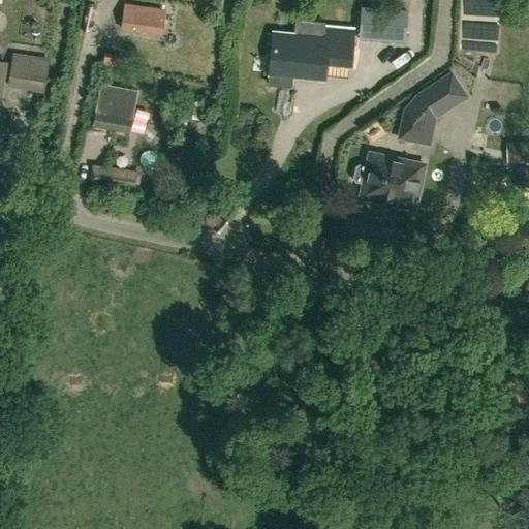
[(385,7),(382,42),(406,44),(408,9),(385,7)]
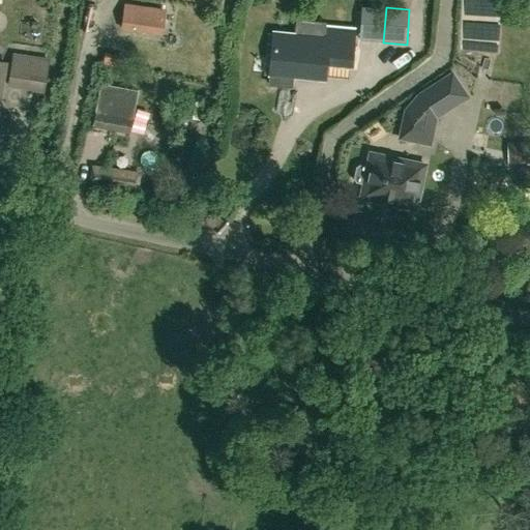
[(274,32),(269,83),(292,86),(292,76),(323,79),(324,62),(351,64),(354,29),(327,27),(326,37),(274,32)]
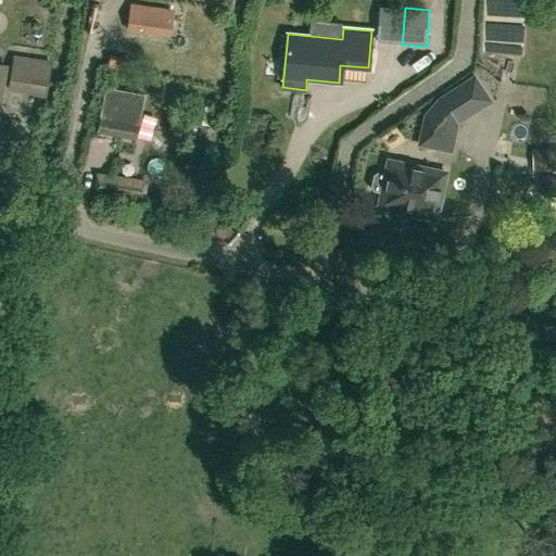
[(51,63),(12,57),(9,92),(28,96),(46,98),(51,63)]
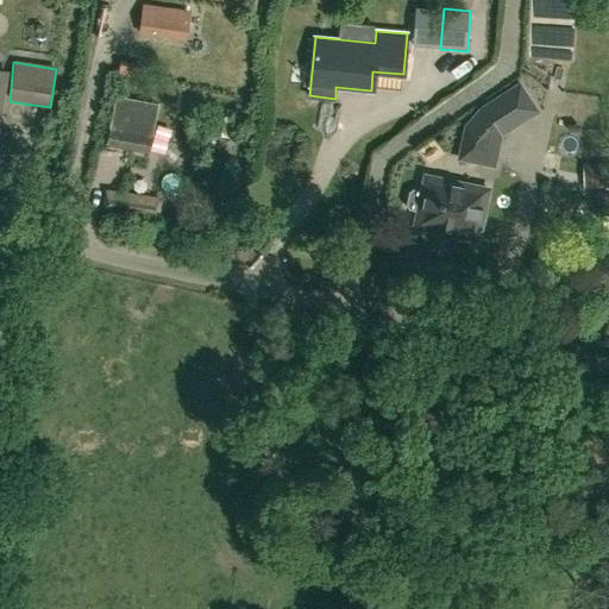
[(502,137),(540,113),(520,82),(483,107),(466,127),(459,158),(494,165),(501,137),(502,137)]
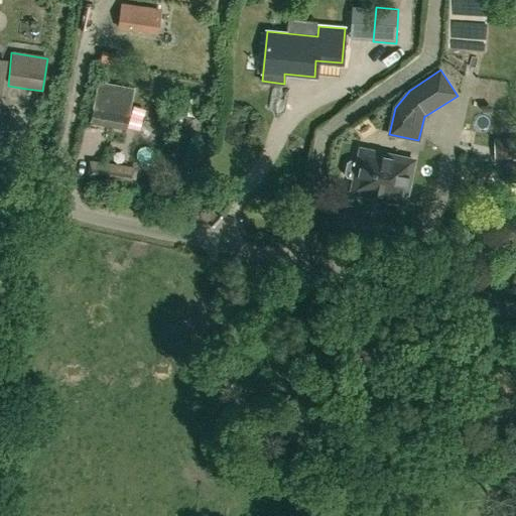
[(126,130),(131,109),(134,89),(99,83),(92,124),(126,130)]
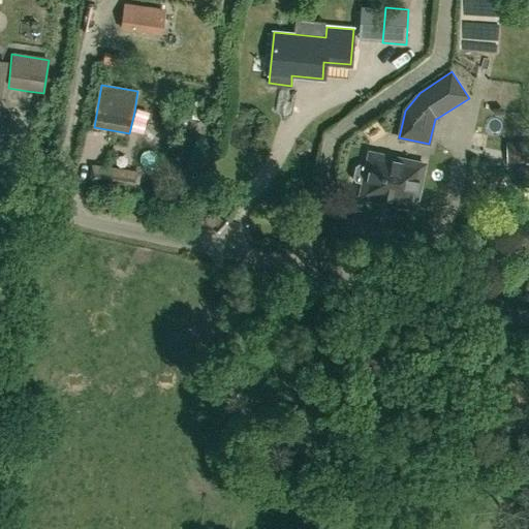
[(417,192),(424,164),(369,152),(366,166),(360,164),(354,167),(352,179),(355,183),(363,185),(361,197),(381,203),(382,198),(393,200),(393,201),(415,207),(418,192),(417,192)]
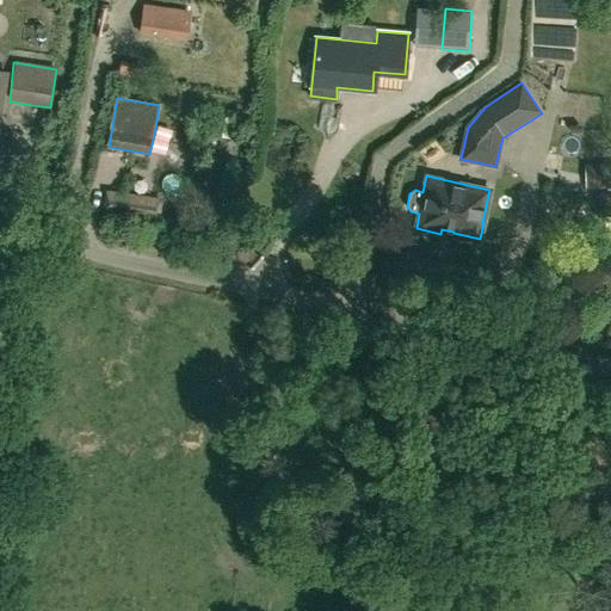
[(160,199),(106,191),(103,217),(156,226),(160,199)]
